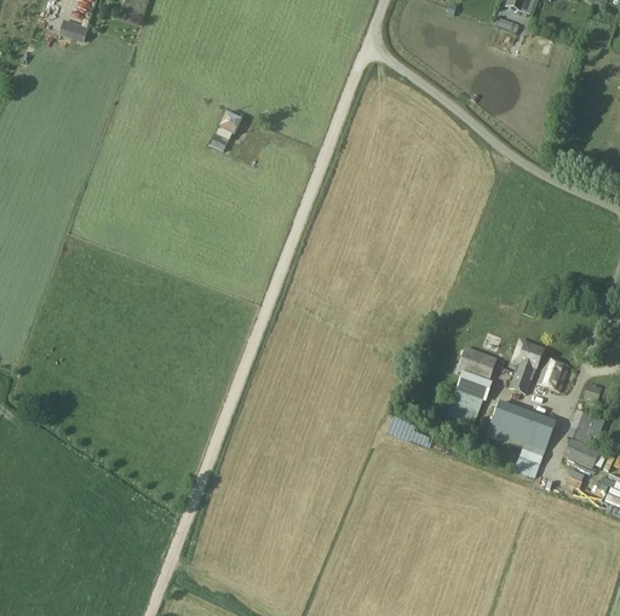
[(506,0),(505,5),(522,11),(524,0),(506,0)]
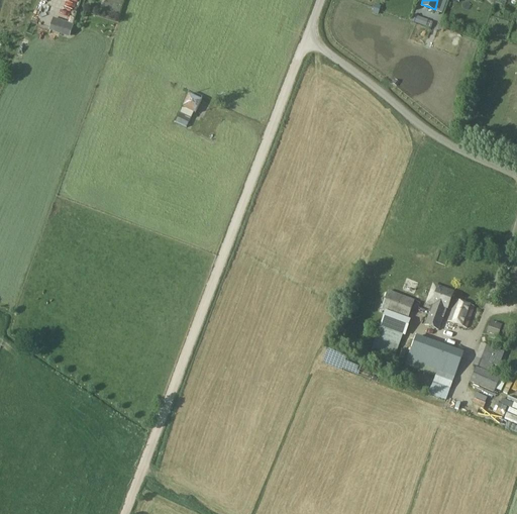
[(437,0),(435,9),(441,11),(445,0),(437,0)]
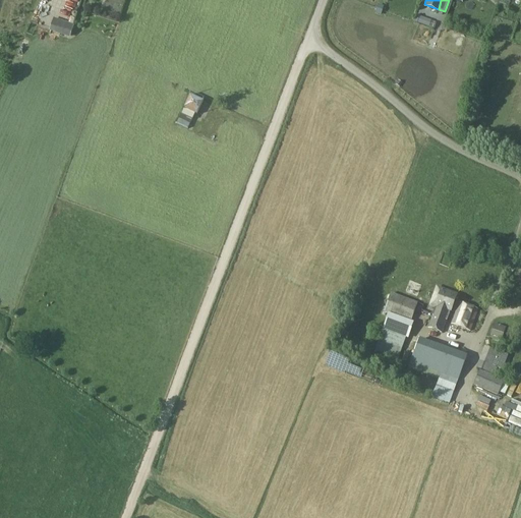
[(428,24),(430,18),(419,14),(417,20),(428,24)]
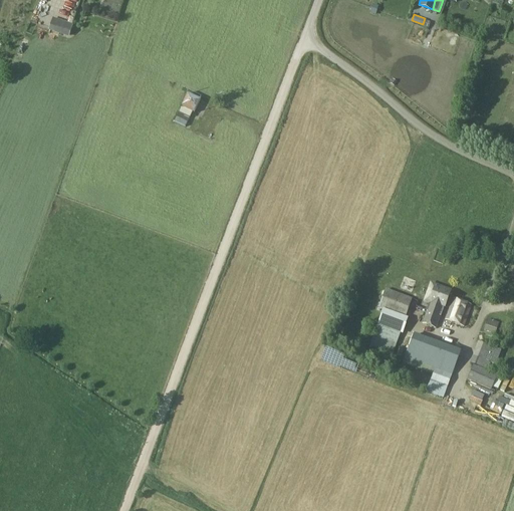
[(50,26),(49,28),(53,29),(68,35),(72,22),(57,17),(54,16),(50,26)]
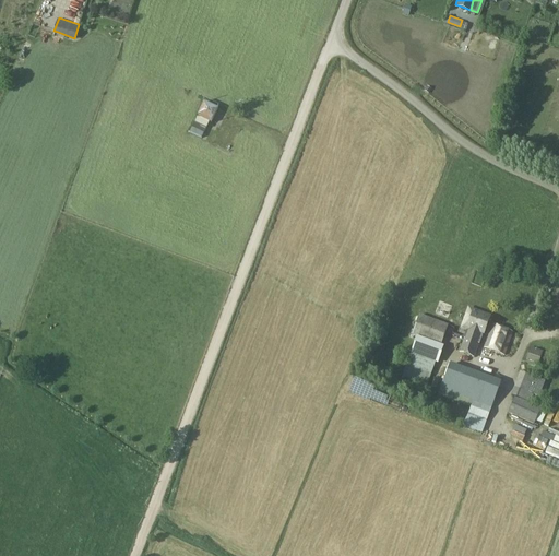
[(198,99),(190,119),(204,125),(212,105),(198,99)]
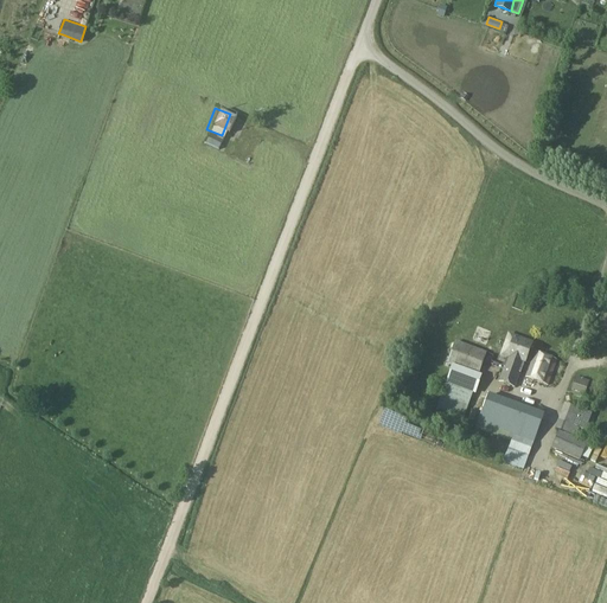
[(515,385),(522,363),(523,363),(530,342),(513,337),(498,379),(515,385)]
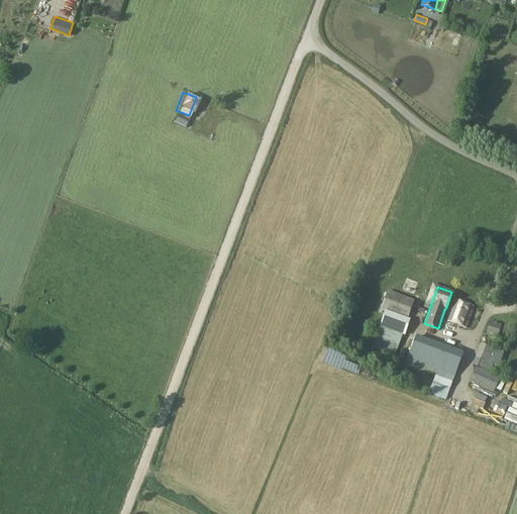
[(399,314),(408,317),(415,298),(388,288),(381,308),(399,314)]
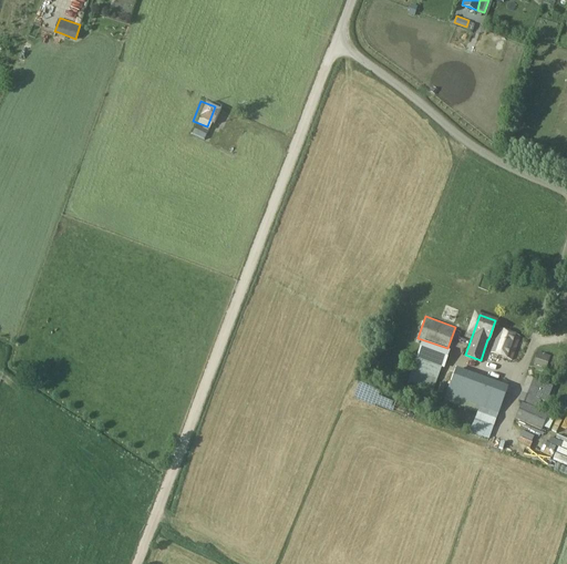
[(512,358),(521,335),(501,327),(492,350),(512,358)]
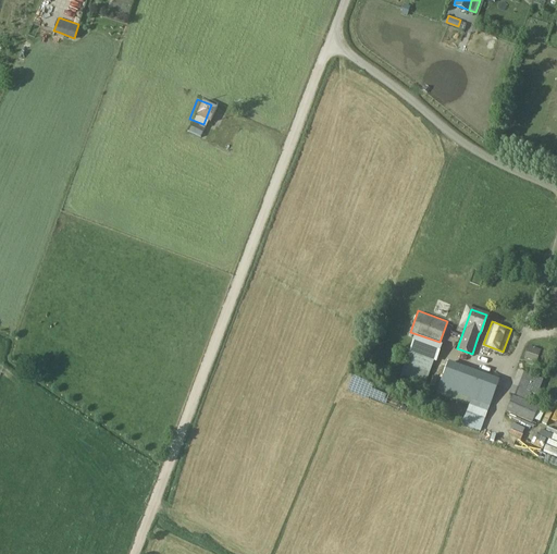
[(527,341),(522,351),(533,356),(537,346),(527,341)]
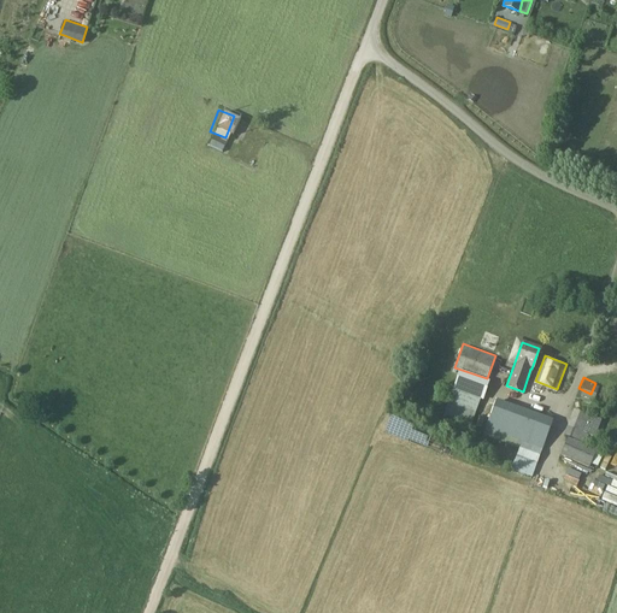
[(482,395),(454,385),(450,399),(476,408),(482,395)]
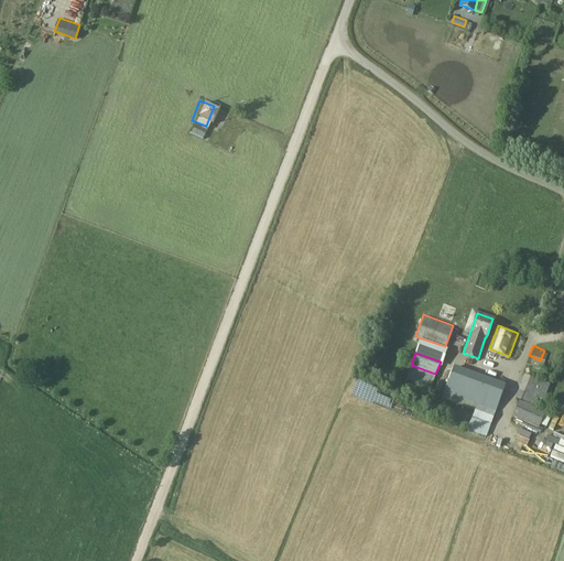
[(476,373),(453,364),(443,391),(466,400),(476,373)]
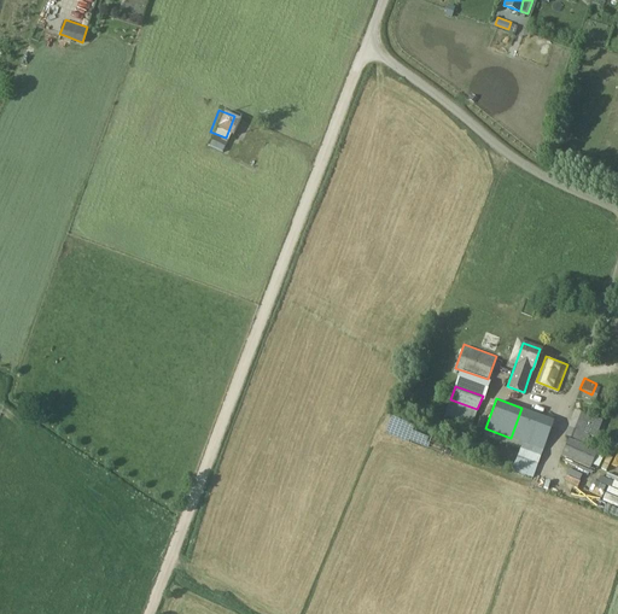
[(511,438),(542,449),(554,419),(522,408),(511,438)]
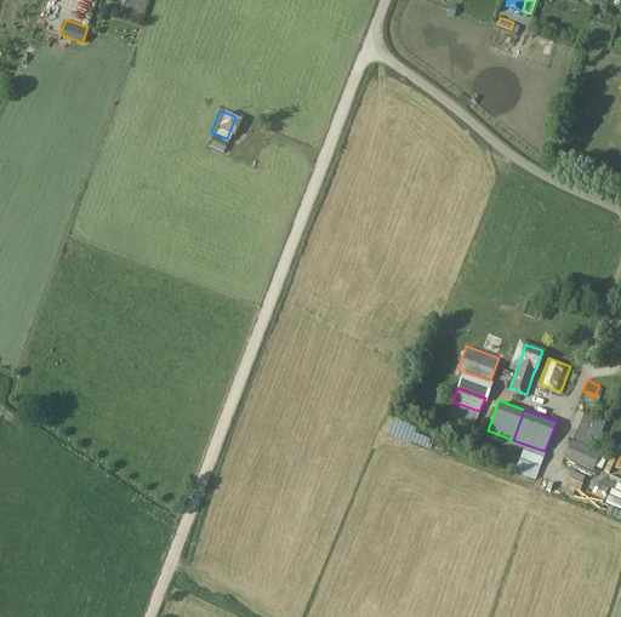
[(593,416),(587,434),(592,435),(598,438),(604,421),(593,416)]
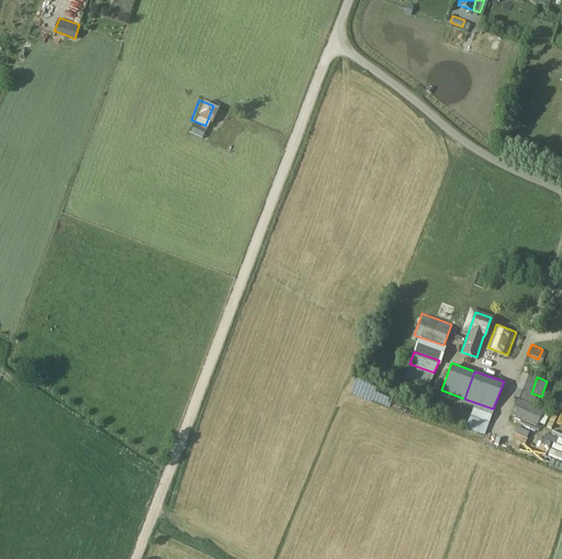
[(516,388),(514,395),(532,402),(536,394),(531,393),(516,388)]
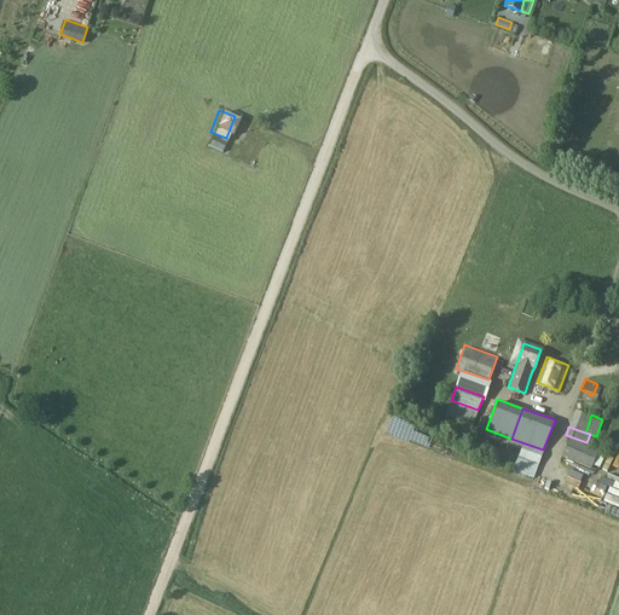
[(570,436),(562,454),(590,466),(591,468),(599,450),(570,436)]
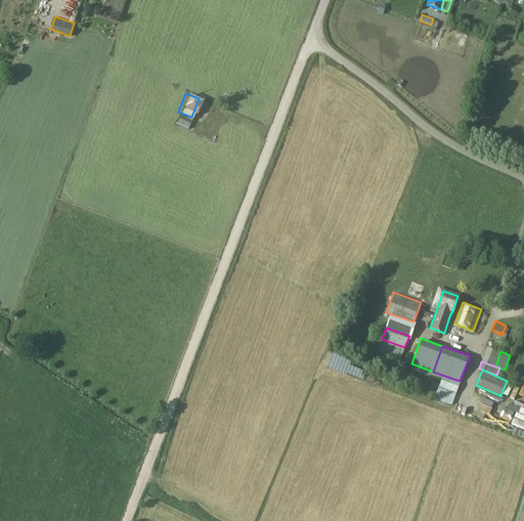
[(519,394),(523,384),(510,379),(505,389),(519,394)]
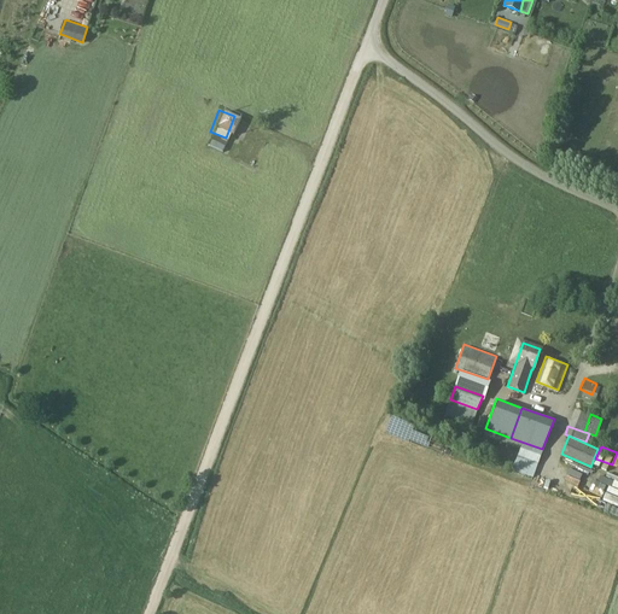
[(617,491),(617,489),(617,484),(608,480),(606,487),(617,491)]
